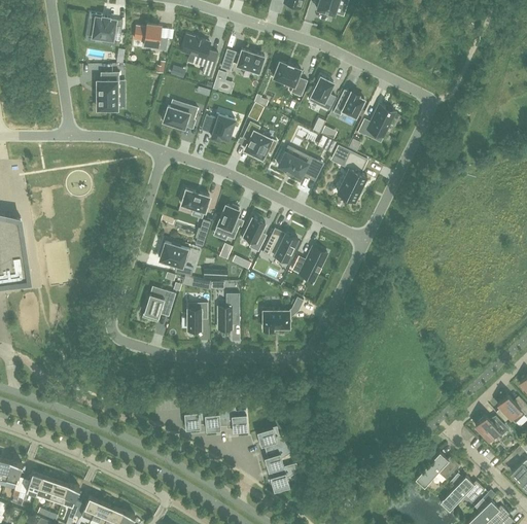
[(319,0),(316,10),(334,16),(338,0),(319,0)]
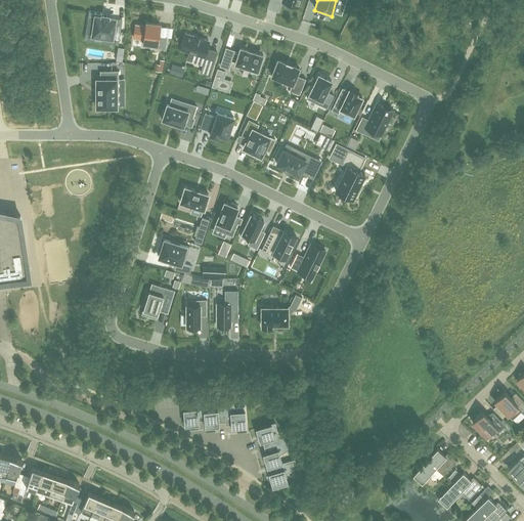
[(92,37),(112,40),(115,23),(107,22),(108,19),(101,18),(101,17),(89,15),(87,29),(93,30),(92,37)]
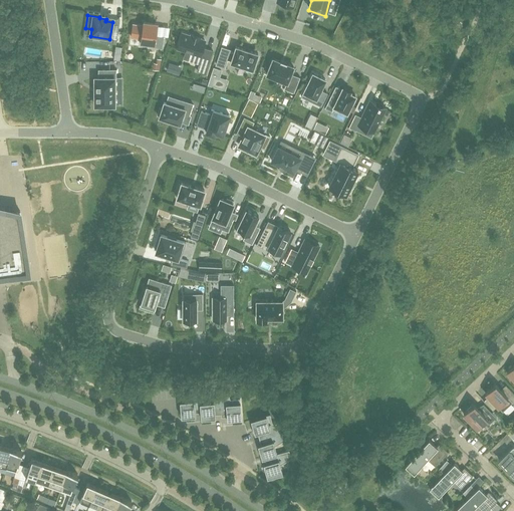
[(133,32),(143,33),(142,39),(163,43),(165,32),(157,31),(159,19),(145,17),(145,20),(135,18),(133,32)]
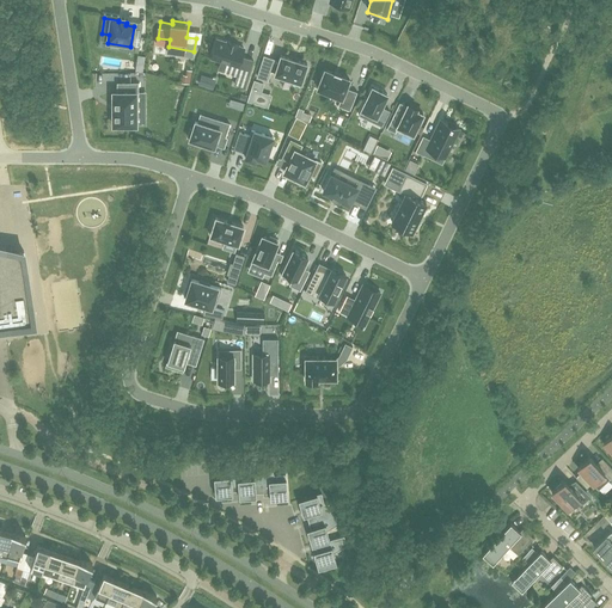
[(218,43),(212,57),(222,61),(221,65),(231,67),(228,75),(238,79),(234,87),(245,91),(250,75),(240,73),(244,61),(242,60),(244,51),(238,49),(238,48),(227,45),(227,47),(218,43)]
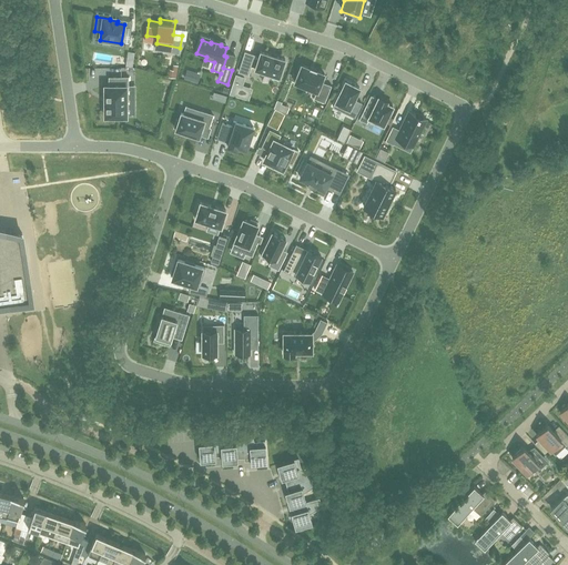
[(245,56),(239,74),(249,78),(251,69),(255,70),(255,71),(263,74),(262,77),(271,79),(272,77),(280,79),(285,63),(285,62),(284,62),(276,60),(276,59),(275,59),(271,58),(270,57),(270,58),(261,54),(261,56),(259,61),(254,60),(254,59),(245,56)]
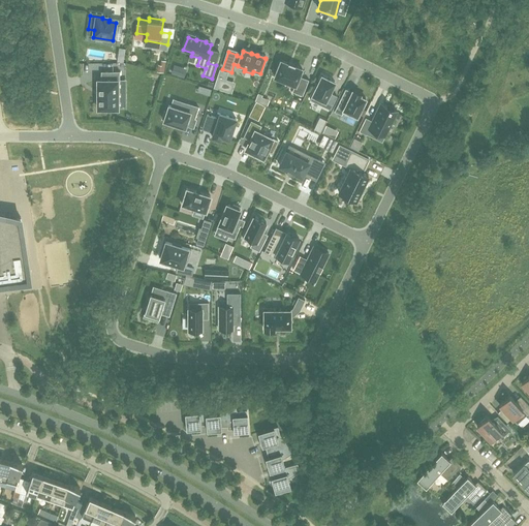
[(280,64),(274,81),(286,86),(285,88),(292,91),(290,95),(301,100),(308,84),(298,80),(301,73),(280,64)]
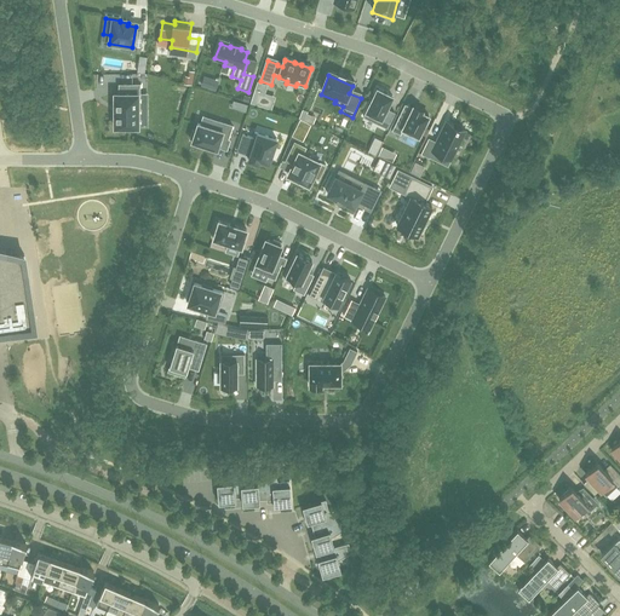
[(204,79),(201,88),(211,91),(213,82),(204,79)]
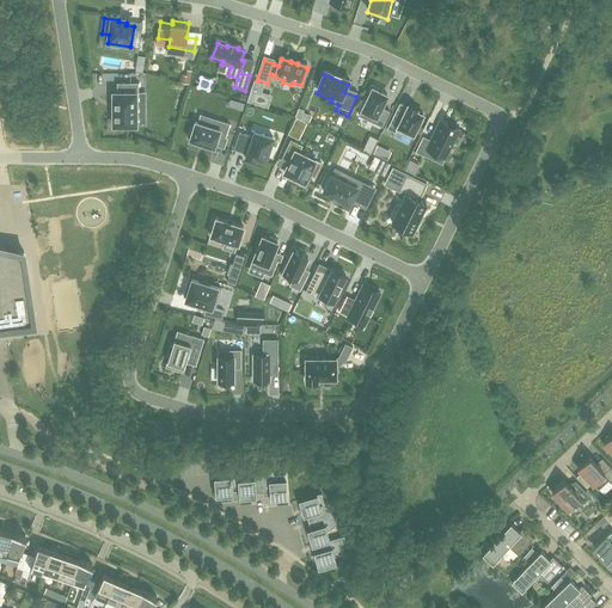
[(251,92),(261,96),(264,86),(254,84),(251,92)]
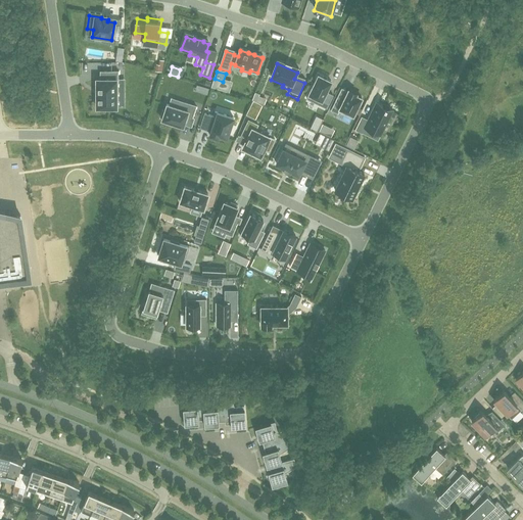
[(99,82),(96,83),(100,111),(119,109),(115,82),(117,82),(116,73),(99,75),(99,82)]
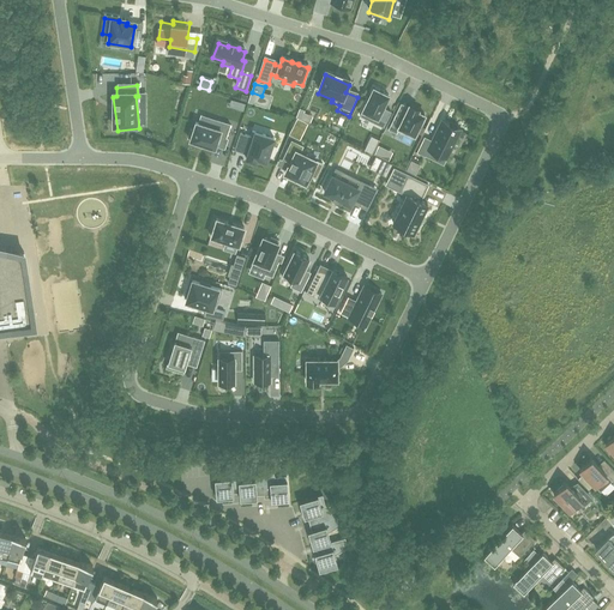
[(389,97),(374,90),(361,116),(384,128),(391,115),(383,110),(389,97)]
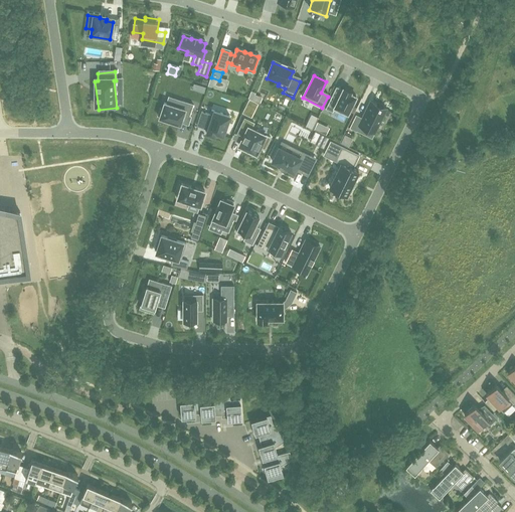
[(339,101),(333,98),(326,110),(333,114),(334,112),(348,118),(358,99),(352,96),(353,94),(345,90),(339,101)]
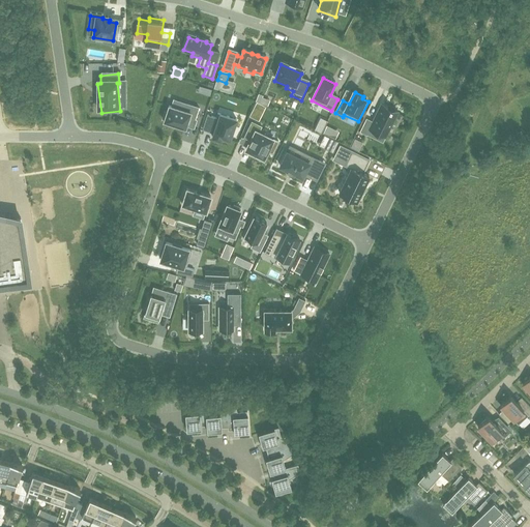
[(165,113),(162,121),(164,122),(164,123),(185,130),(188,119),(195,121),(199,110),(186,106),(184,113),(169,108),(167,114),(165,113)]
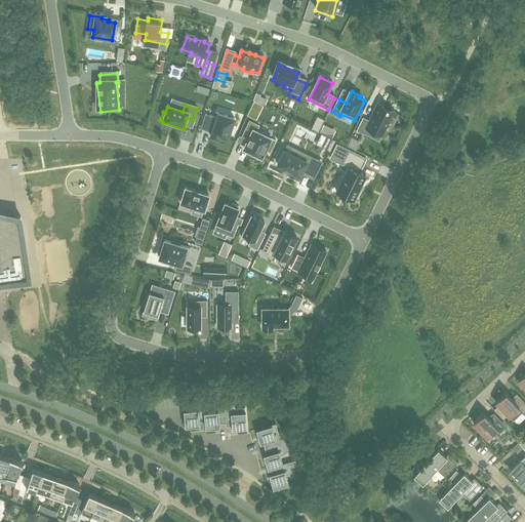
[(367,130),(382,137),(395,114),(378,106),(369,122),(363,119),(357,132),(363,136),(367,130)]
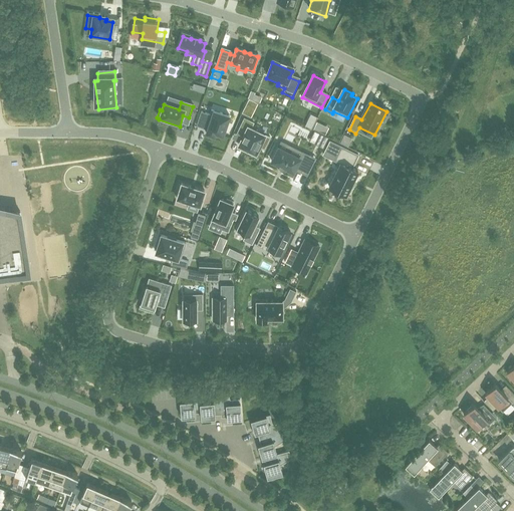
[(242,115),(251,119),(254,112),(245,108),(242,115)]
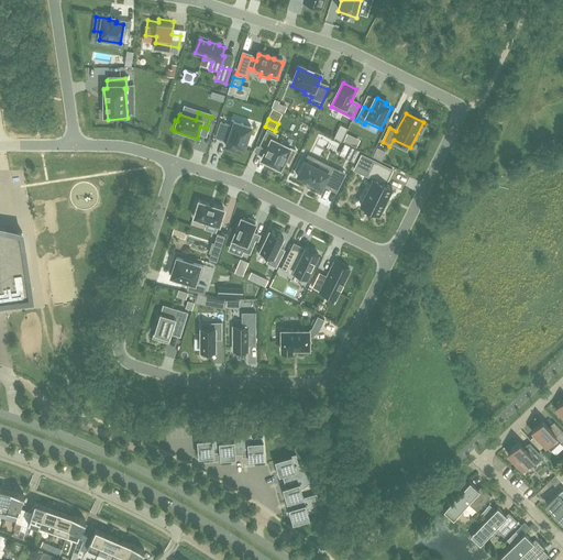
[(222,124),(217,141),(229,144),(227,149),(236,152),(238,149),(246,151),(253,129),(233,122),(231,128),(222,124)]
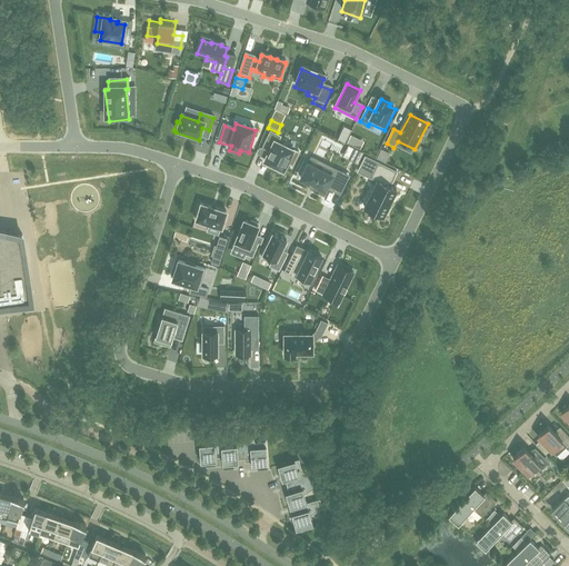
[(283,140),(272,135),(263,152),(270,157),(267,164),(272,167),(272,168),(285,175),(289,167),(292,169),(299,156),(280,146),(283,140)]
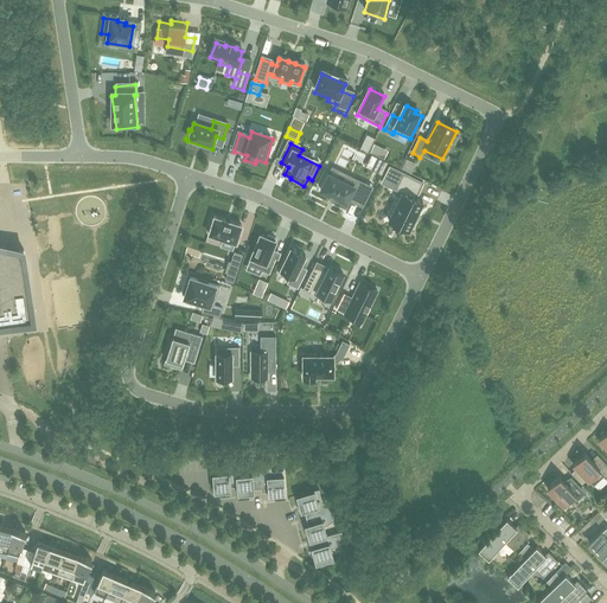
[(374,147),(370,155),(377,159),(382,151),(374,147)]
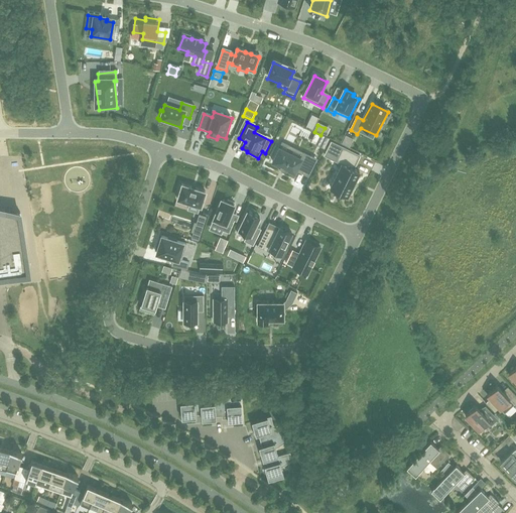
[(315,133),(310,144),(324,151),(330,140),(315,133)]
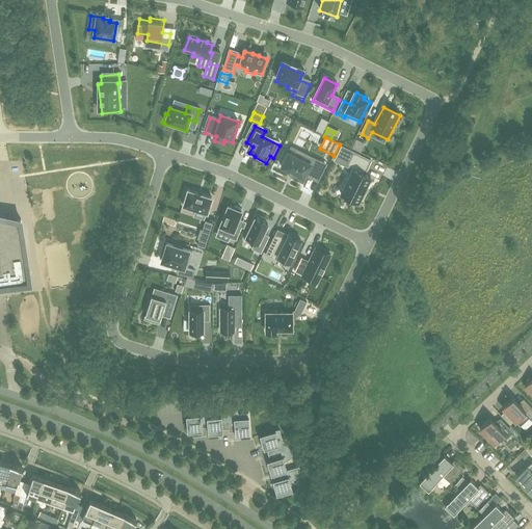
[(290,153),(284,166),(304,177),(306,175),(314,179),(321,163),(313,159),(311,163),(290,153)]
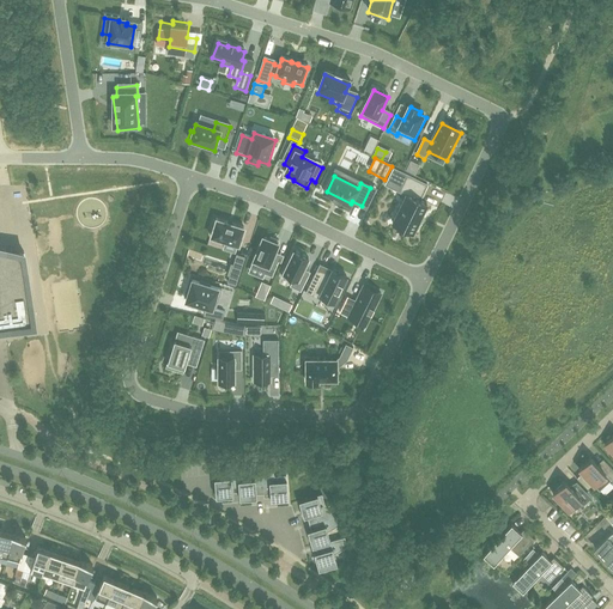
[(395,213),(381,242),(401,251),(417,223),(408,219),(417,203),(396,194),(388,209),(395,213)]
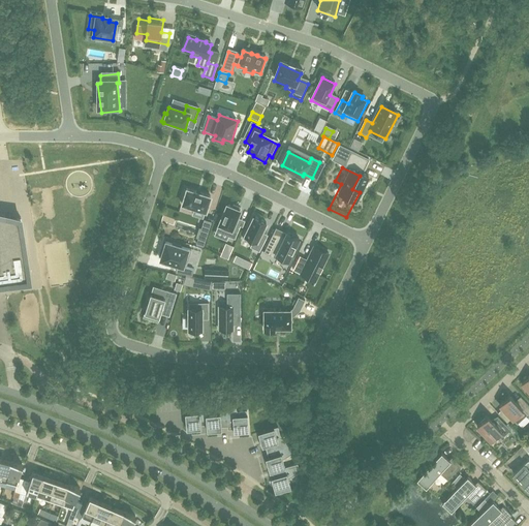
[(191,202),(188,209),(190,210),(189,215),(212,223),(217,208),(193,200),(193,202),(191,202)]
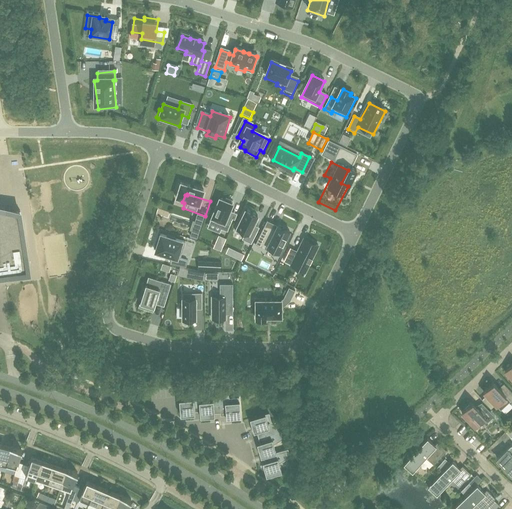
[(228,198),(216,220),(228,226),(227,229),(233,232),(239,219),(234,217),(241,202),(234,199),(233,201),(228,198)]
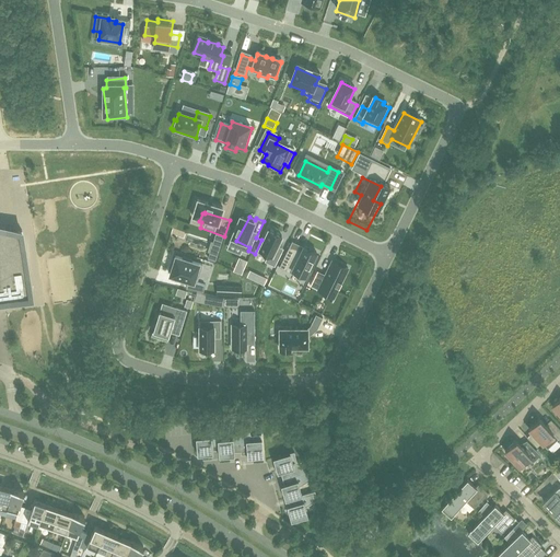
[(0,304),(32,300),(22,233),(0,228),(0,304)]
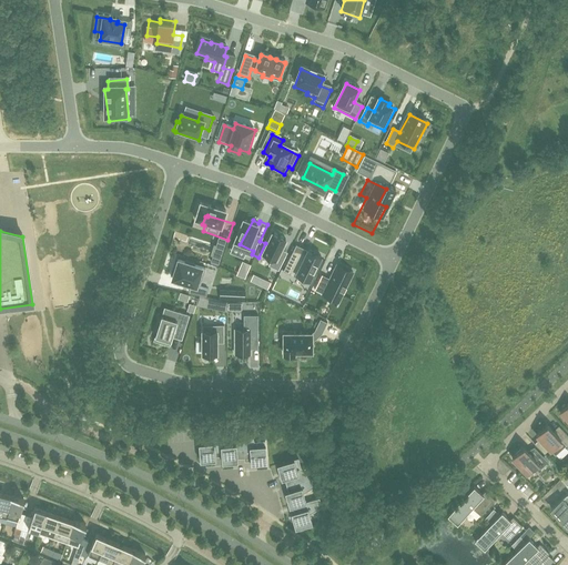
[(274,232),(262,256),(272,261),(270,265),(280,270),(286,256),(280,253),(287,239),(274,232)]
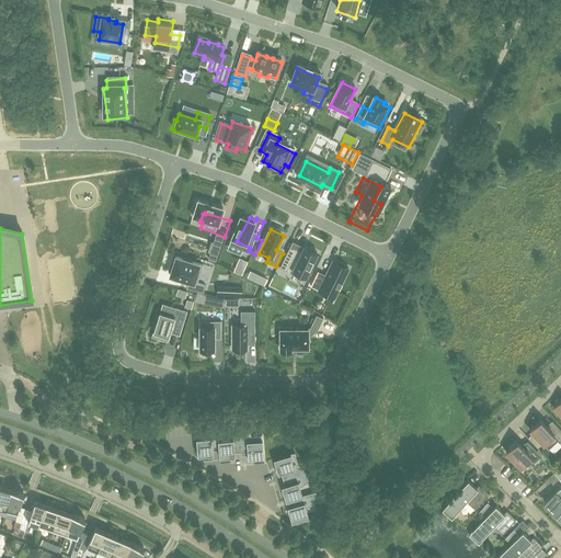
[(216,236),(214,245),(221,247),(224,238),(216,236)]
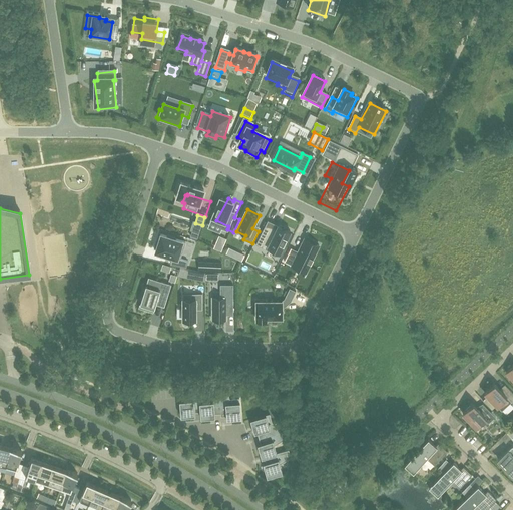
[(266,227),(257,244),(280,257),(292,232),(280,225),(276,232),(266,227)]
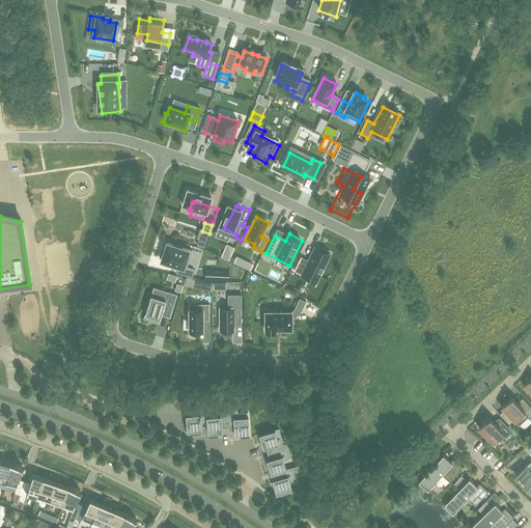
[(198,242),(197,248),(204,250),(206,244),(198,242)]
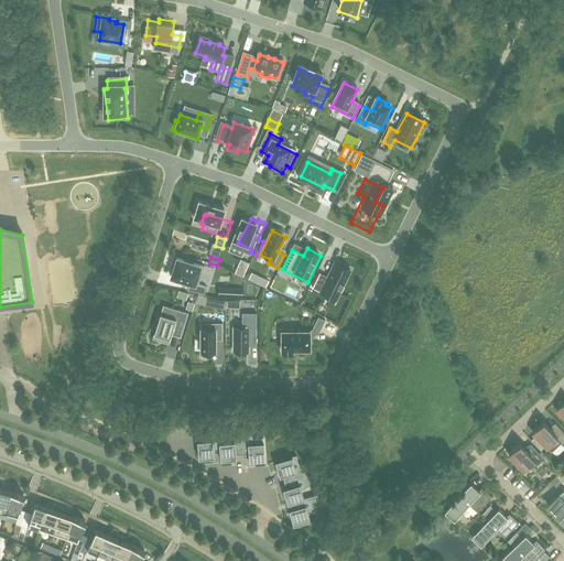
[(175,258),(170,277),(188,282),(186,290),(204,293),(206,287),(197,284),(203,267),(192,262),(192,261),(183,259),(183,260),(175,258)]
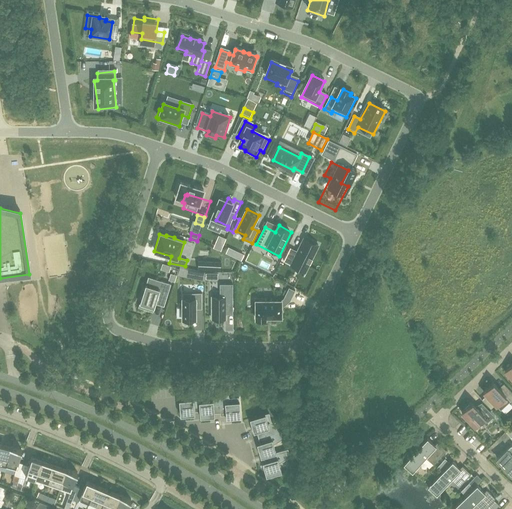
[(213,250),(220,253),(226,241),(218,238),(213,250)]
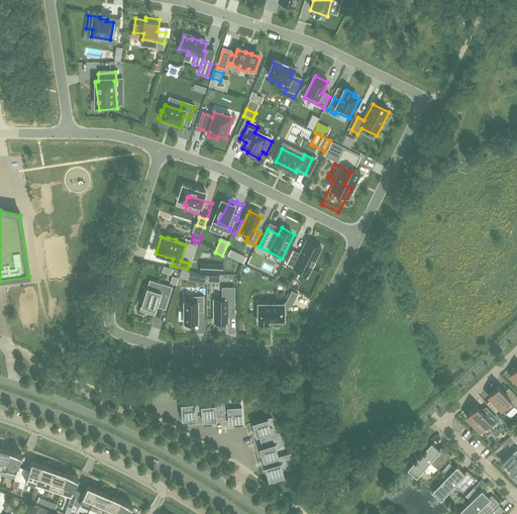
[(301,250),(294,264),(301,268),(304,263),(318,270),(329,248),(314,240),(308,254),(301,250)]
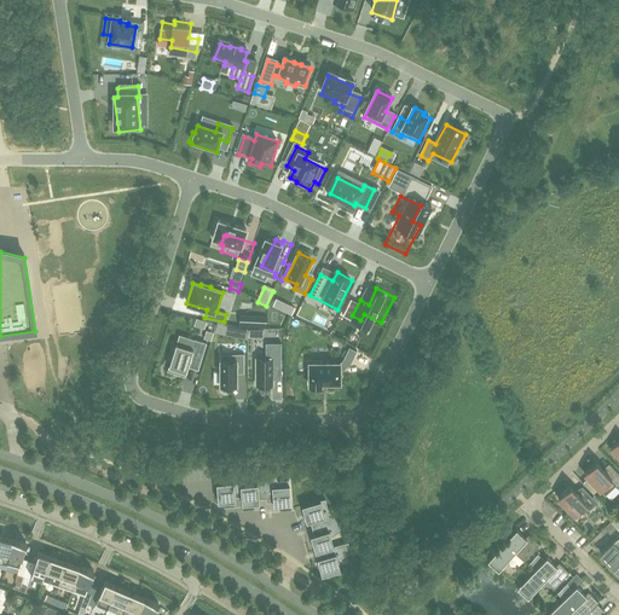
[(283,314),(291,318),(295,311),(287,307),(283,314)]
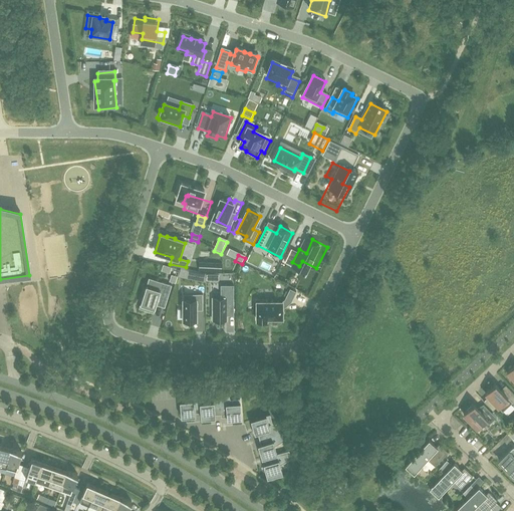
[(212,262),(212,275),(222,275),(222,266),(217,263),(212,262)]
